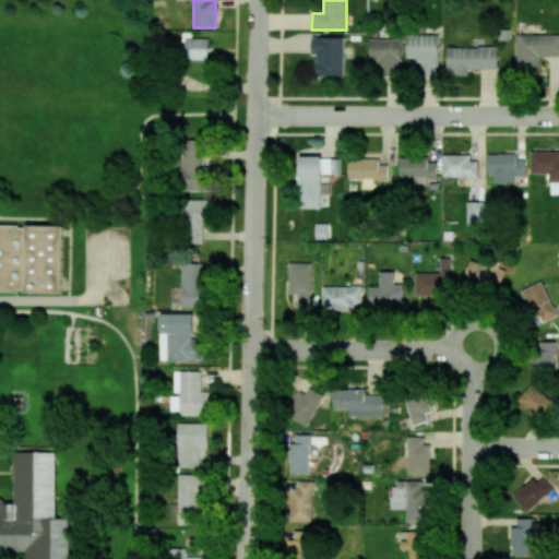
[(558,56),(558,34),(516,34),(516,73),(539,73),(539,56),(558,56)]
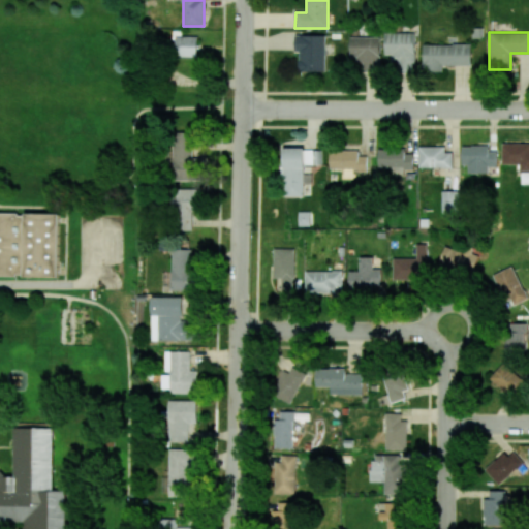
[(415,33),(386,33),(386,61),(399,61),(398,71),(415,71),(415,33)]
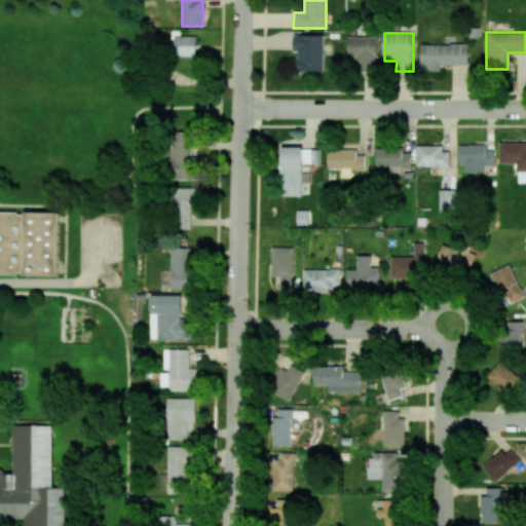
[(298,72),(324,71),(324,35),(293,35),(294,51),(297,51),(298,72)]
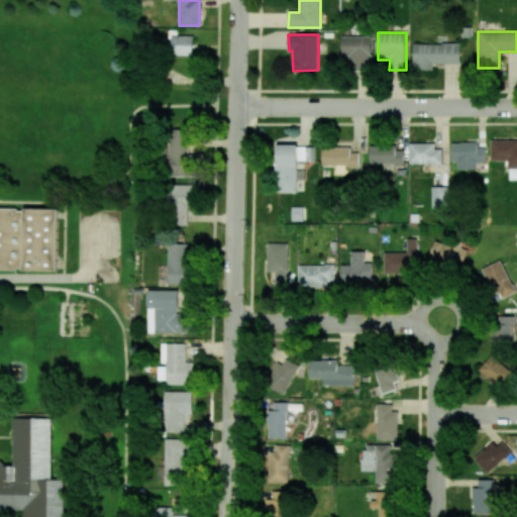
[(193,56),(194,35),(171,35),(170,56),(193,56)]
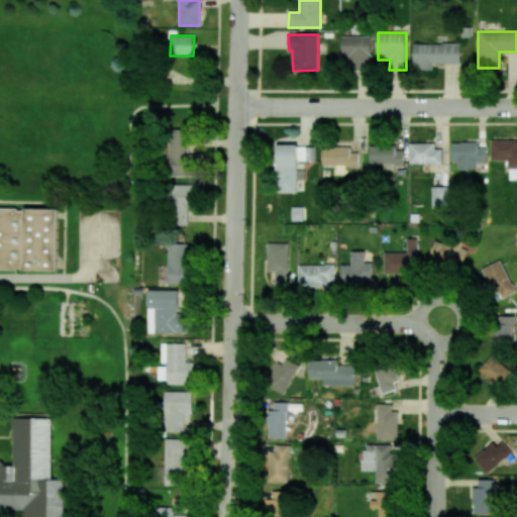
[(342,59),(354,59),(354,69),(371,69),(372,36),(342,35),(342,59)]
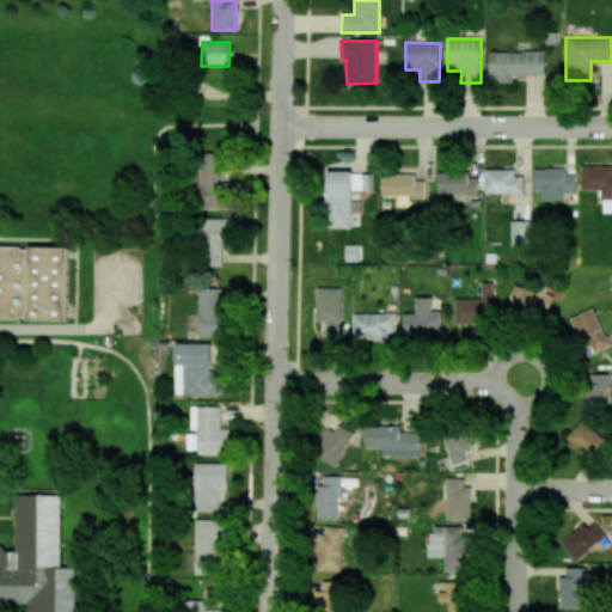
[(545,53),(489,51),(489,83),(512,83),(512,75),(544,77),(545,53)]
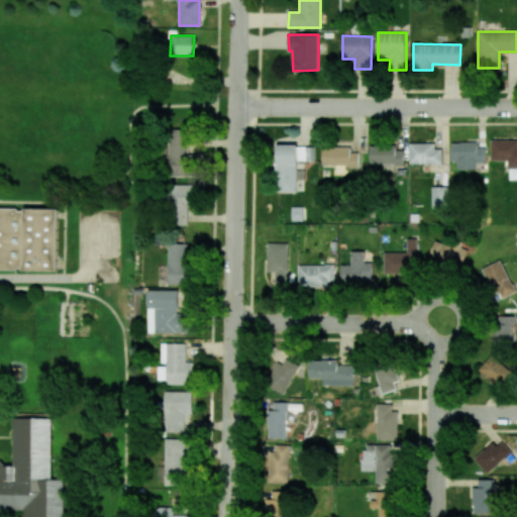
[(187,176),(188,129),(170,129),(169,176),(187,176)]
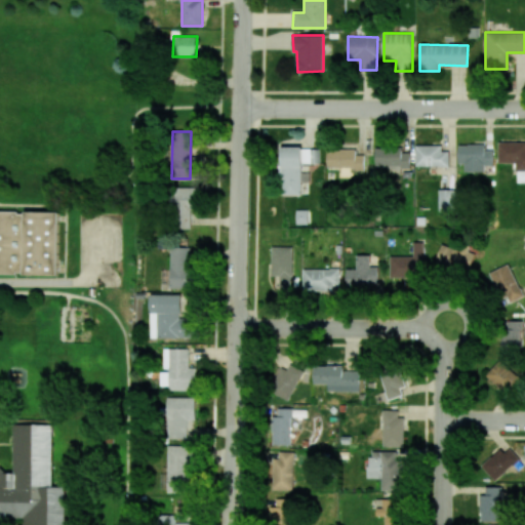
[(498,163),(517,163),(517,183),(524,182),(524,142),(498,142),(498,163)]
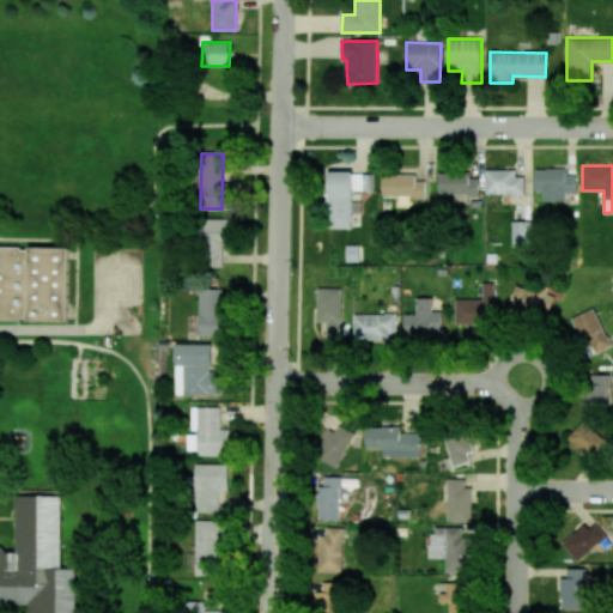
[(576,194),(575,176),(566,176),(565,169),(535,170),(535,192),(541,190),(542,201),(565,201),(565,194),(576,194)]
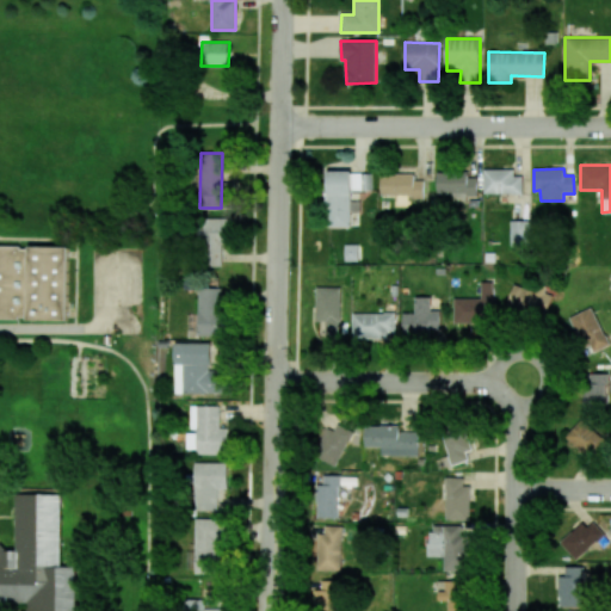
[(514,170),(483,170),(483,195),(523,195),(523,177),(514,177),(514,170)]
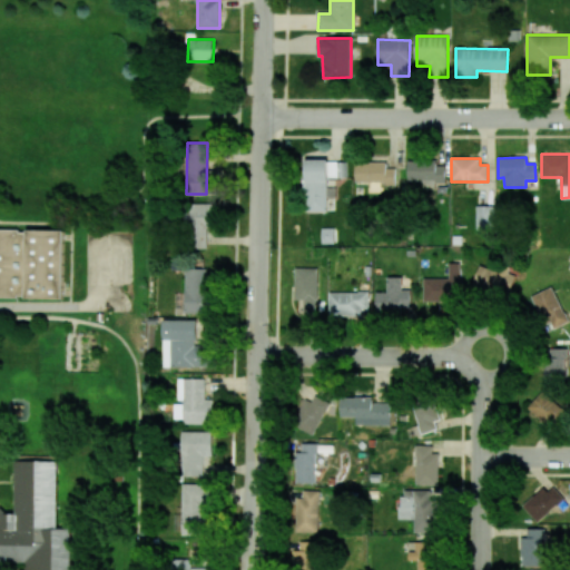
[(305,160),(306,213),(327,212),(326,159),(305,160)]
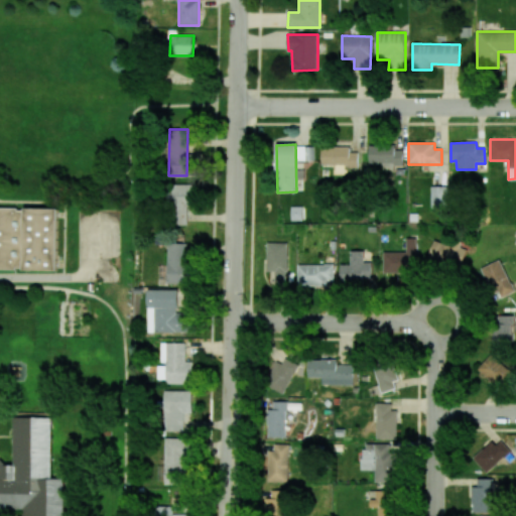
[(321,165),(359,166),(359,152),(350,152),(350,147),(321,146),(321,165)]
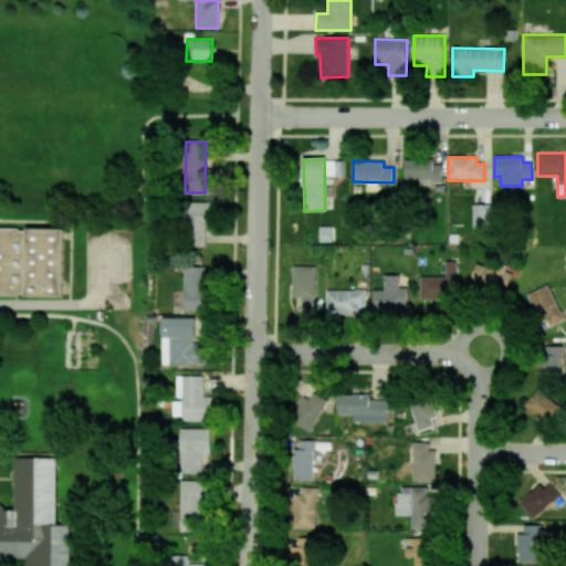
[(442,161),(406,160),(405,179),(421,179),(421,186),(431,186),(431,181),(442,182),(442,161)]
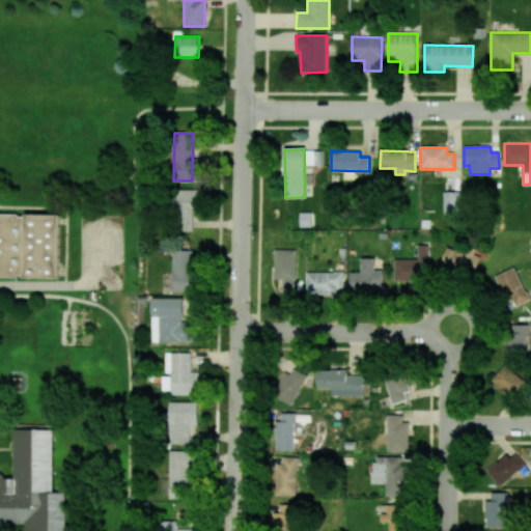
[(193,213),(201,213),(200,190),(173,190),(174,231),(194,231),(193,213)]
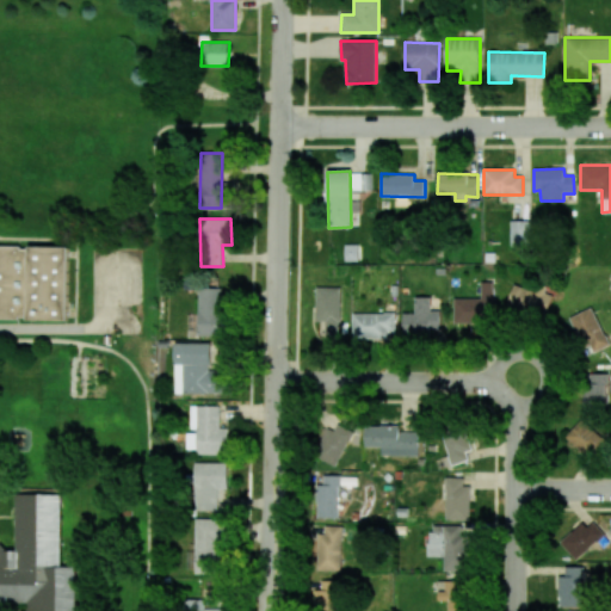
[(510,245),(530,245),(530,220),(510,220),(510,245)]
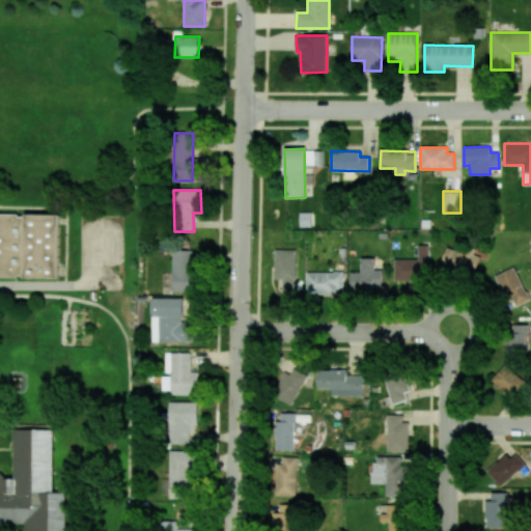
[(59,215),(0,214),(0,277),(59,278),(59,215)]
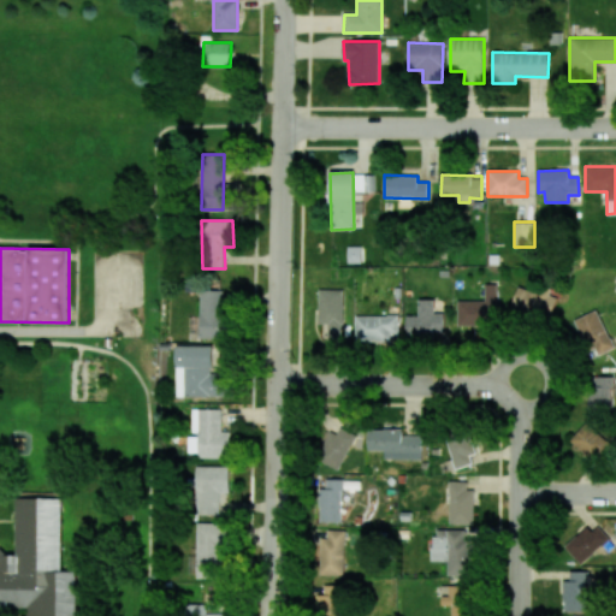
[(457,326),(495,327),(496,284),(485,284),(485,302),(458,301),(457,326)]
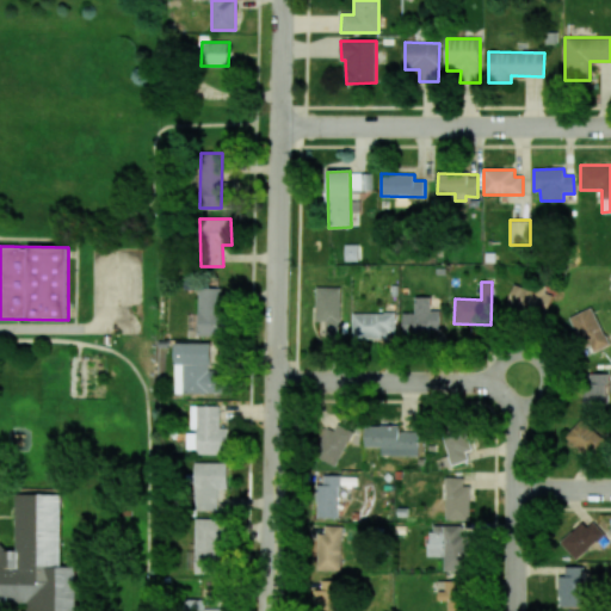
[(551,295),(514,284),(506,309),(544,321),(551,295)]
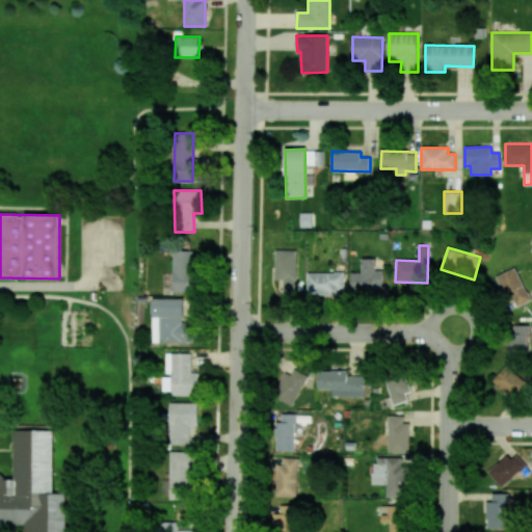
[(174,293),(195,292),(195,250),(174,250),(174,293)]
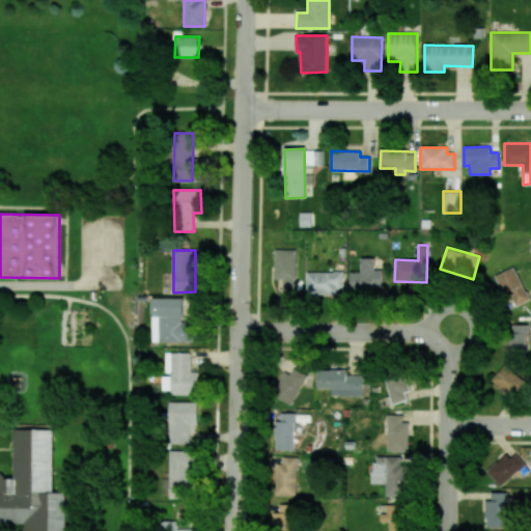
[(296,250),(275,250),(274,279),(282,279),(282,294),(296,294),(296,250)]
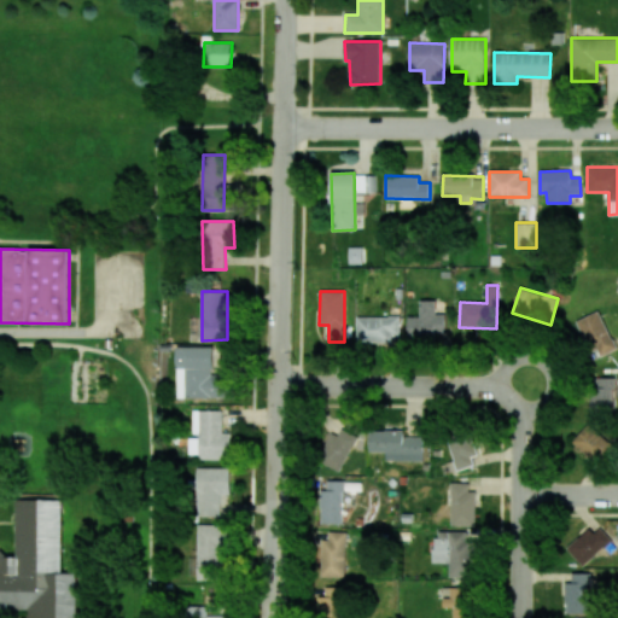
[(435,301),(419,301),(419,316),(407,318),(407,337),(444,336),(444,314),(435,314),(435,301)]
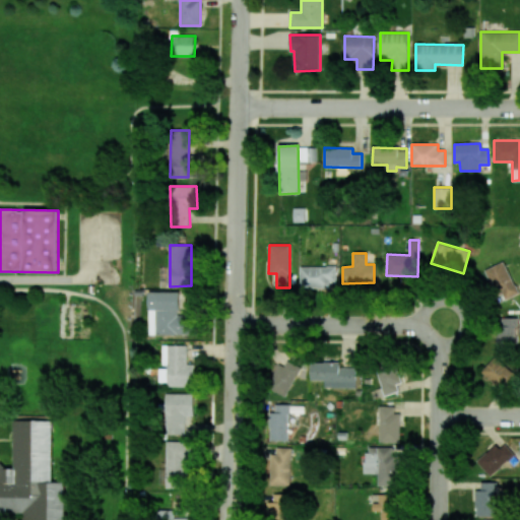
[(486,269),(499,302),(517,295),(505,262),(486,269)]
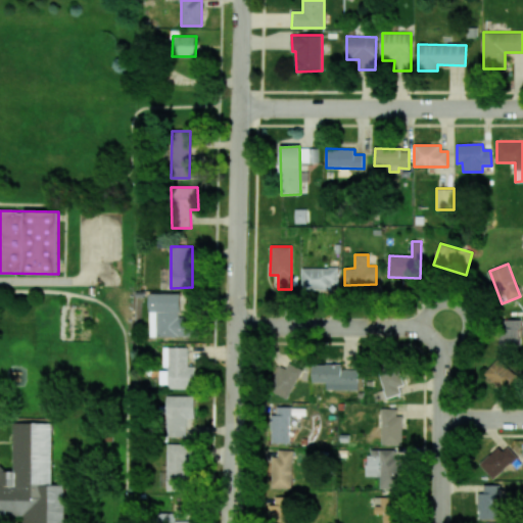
[(302,289),(338,289),(338,269),(302,269),(302,289)]
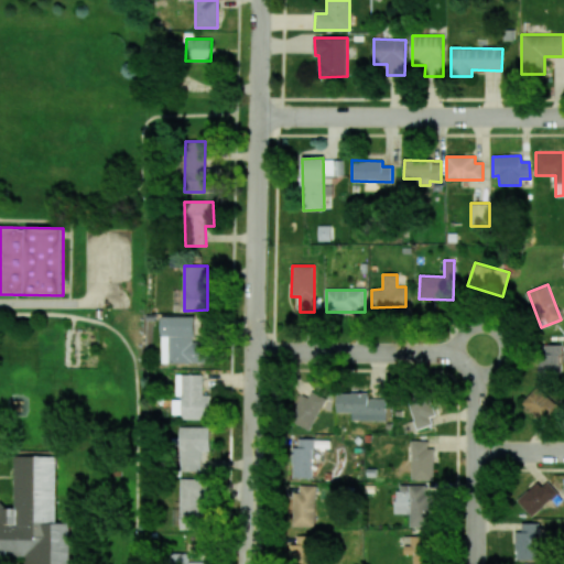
[(162,362),(207,364),(207,343),(196,343),(196,316),(162,316),(162,362)]
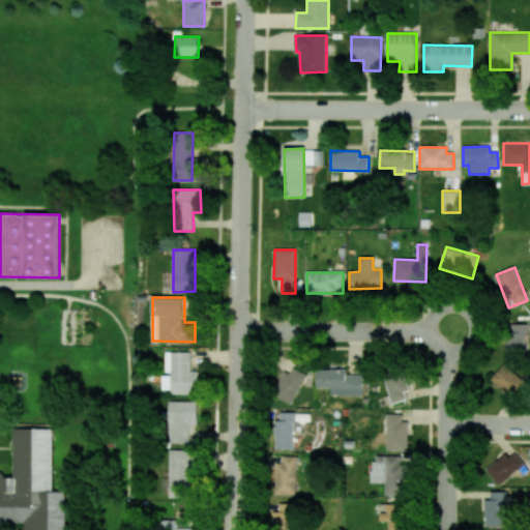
[(526,356),(526,324),(507,324),(507,356),(526,356)]
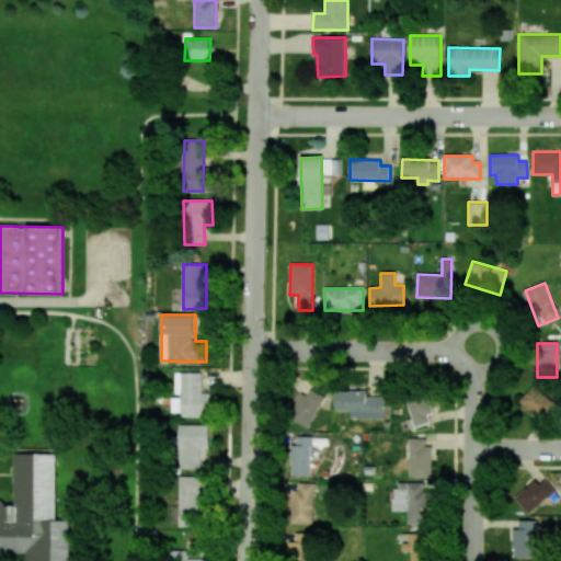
[(202,373),(176,373),(176,396),(172,397),(172,412),(181,412),(181,418),(210,416),(210,392),(202,393),(202,373)]
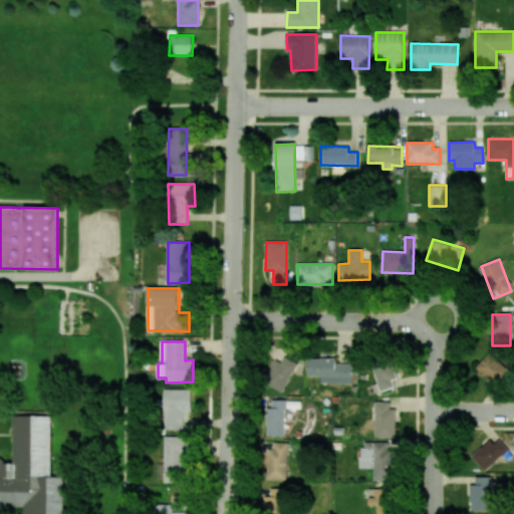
[(509,373),(490,352),(475,366),(494,388),(509,373)]
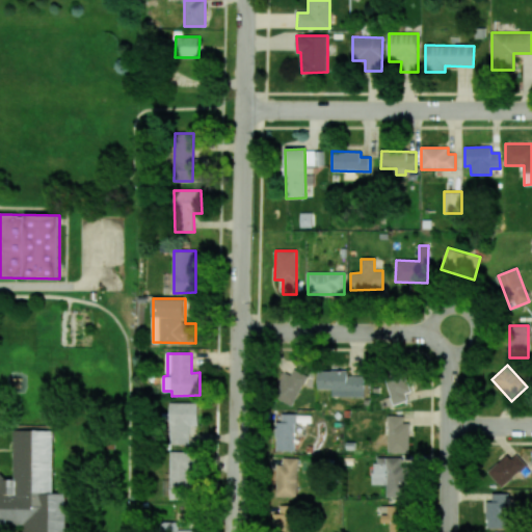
[(290,375),(285,373),(273,397),(293,405),(307,375),(293,369),(290,375)]
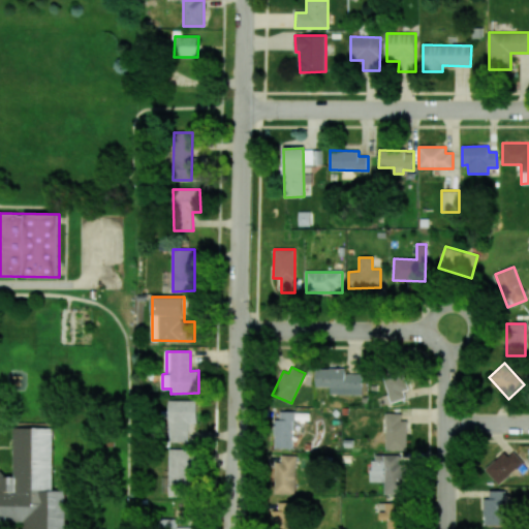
[(315,386),(330,387),(330,394),(362,395),(362,374),(345,373),(345,369),(316,369),(315,386)]
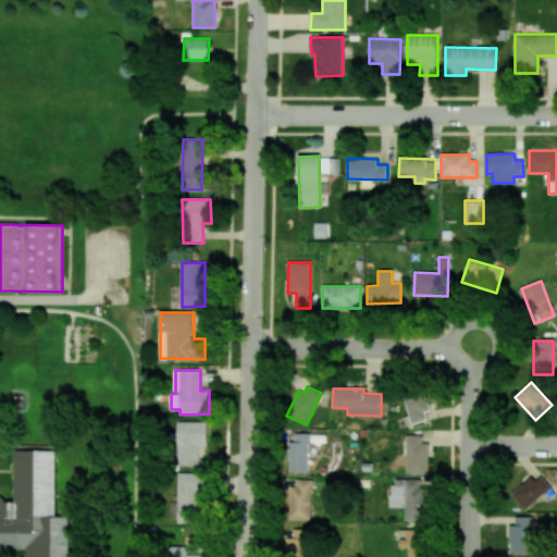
[(424,412),(431,410),(423,391),(403,397),(412,424),(426,419),(424,412)]
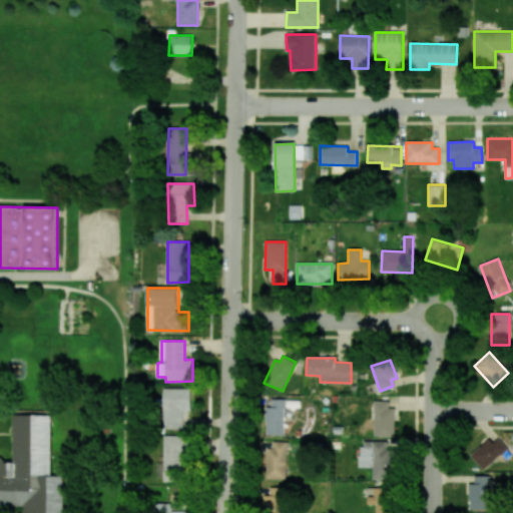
[(190,410),(190,389),(163,389),(163,428),(182,429),(182,410),(190,410)]
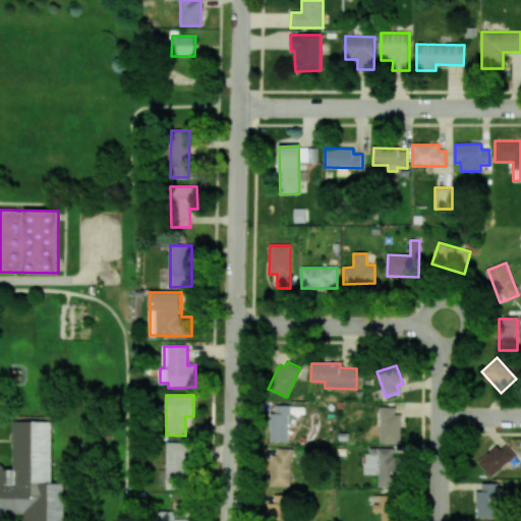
[(288,442),(289,405),(276,405),(276,413),(270,413),(270,442),(288,442)]
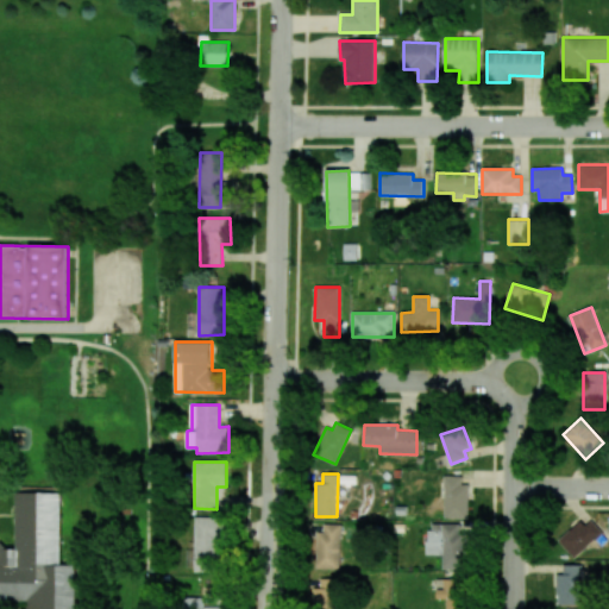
[(462,477),(445,476),(444,518),(468,519),(469,484),(460,484),(462,477)]
